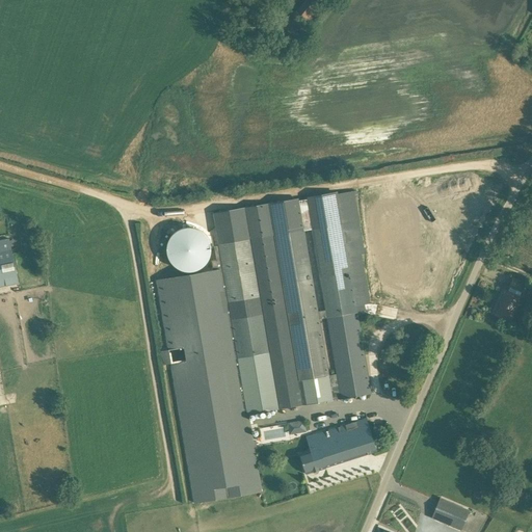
[(306,0),(296,11),(309,22),(318,9),(321,11),(329,0),(306,0)]
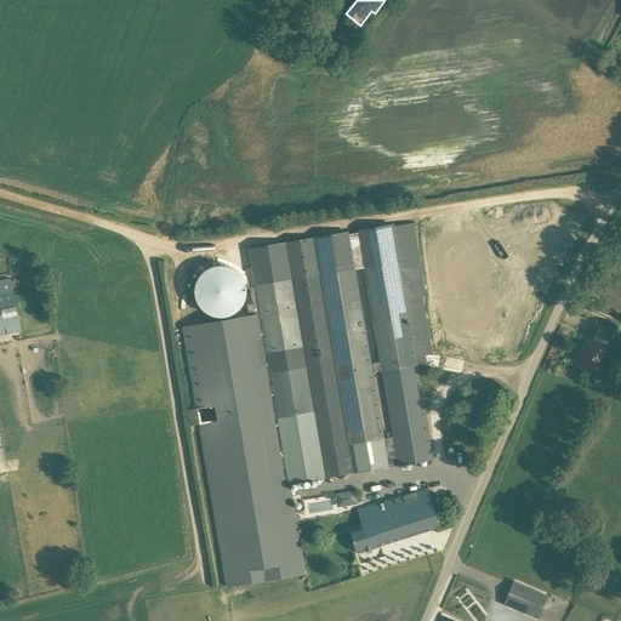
[(393,437),(398,466),(433,460),(419,368),(428,366),(426,355),(432,354),(423,297),(426,296),(414,223),(396,226),(394,223),(358,229),(359,233),(365,268),(381,362),(382,371),(393,437)]
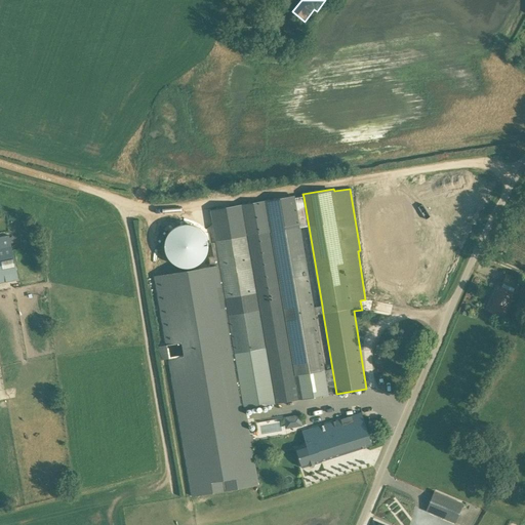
[(267,201),(299,400),(336,394),(332,369),(324,370),(315,315),(323,314),(322,306),(314,308),(300,228),(309,227),(304,197),(295,198),(295,196),(267,201)]
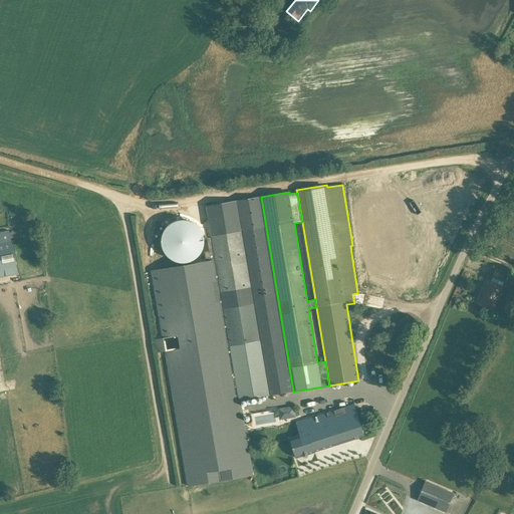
[(241,401),(245,400),(269,396),(293,392),(261,197),(206,206),(211,237),(241,401)]
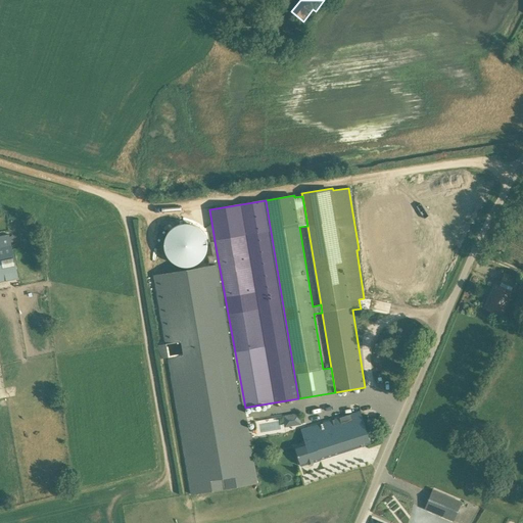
[(165,238),(164,242),(164,247),(165,251),(167,255),(170,259),(173,263),(177,265),(181,267),(186,267),(190,267),(194,265),(198,263),(202,259),(204,256),(206,252),(207,247),(207,243),(206,238),(205,234),(202,231),(199,228),(195,225),(191,224),(186,223),(182,224),(178,225),(174,227),(170,230),(168,234),(165,238)]
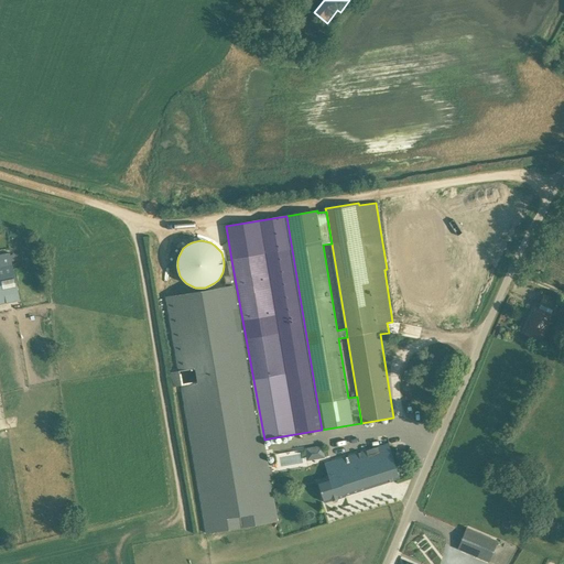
[(0,303),(20,299),(10,252),(0,255),(0,303)]
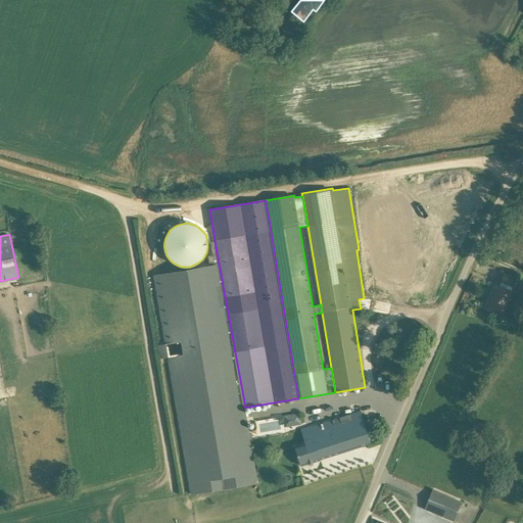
[(245,408),(215,241),(210,242),(212,255),(207,256),(209,267),(153,275),(165,344),(158,345),(160,359),(168,358),(191,494),(257,484),(245,408)]
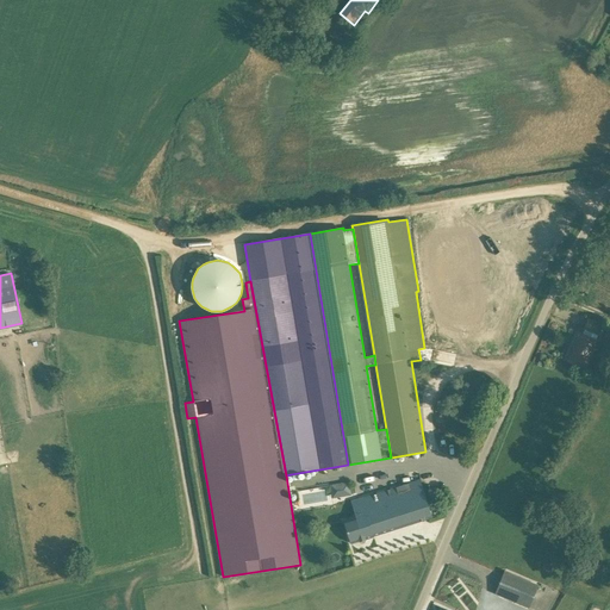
[(577,366),(579,367),(579,366),(584,368),(589,360),(587,360),(598,335),(601,335),(605,325),(589,318),(584,328),(585,329),(583,334),(580,332),(568,361),(577,365),(577,366)]
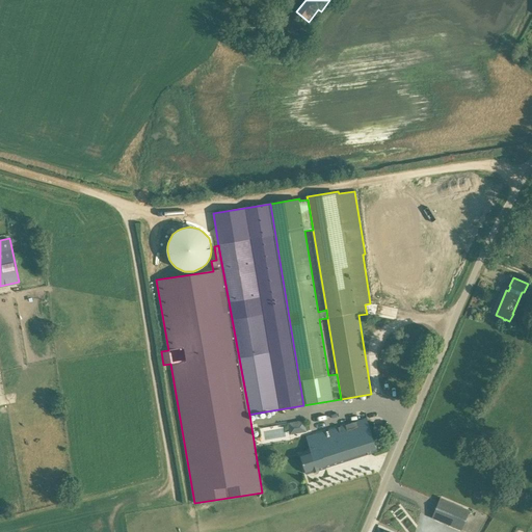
[(299,453),(306,473),(377,451),(366,418),(311,435),(315,449),(299,453)]
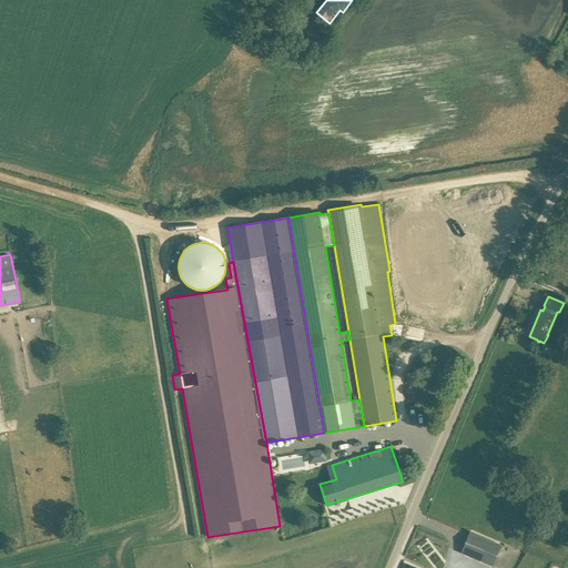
[(325,447),(307,449),(308,463),(327,460),(325,447)]
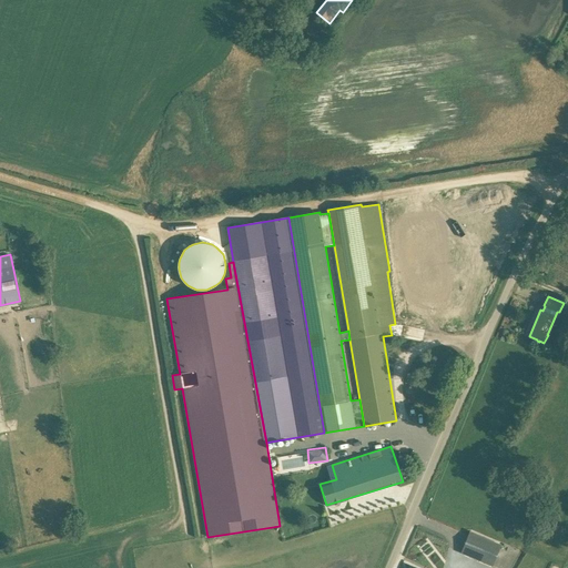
[(462,553),(493,566),(501,545),(470,531),(462,553)]
